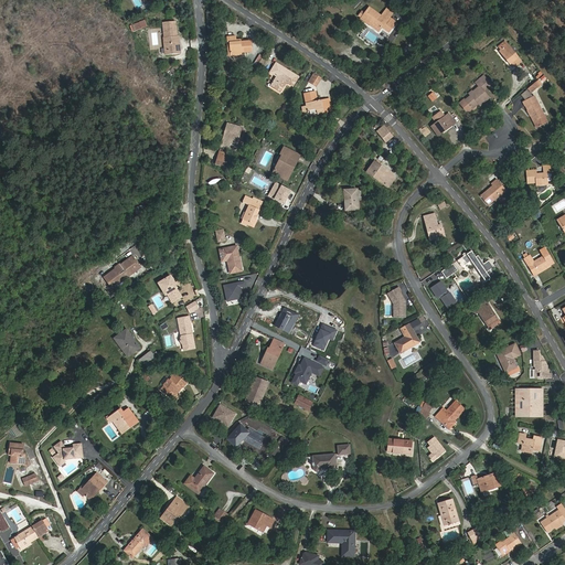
[(369,7),(362,18),(382,30),(384,28),(390,31),(396,21),(387,16),(386,18),(369,7)]
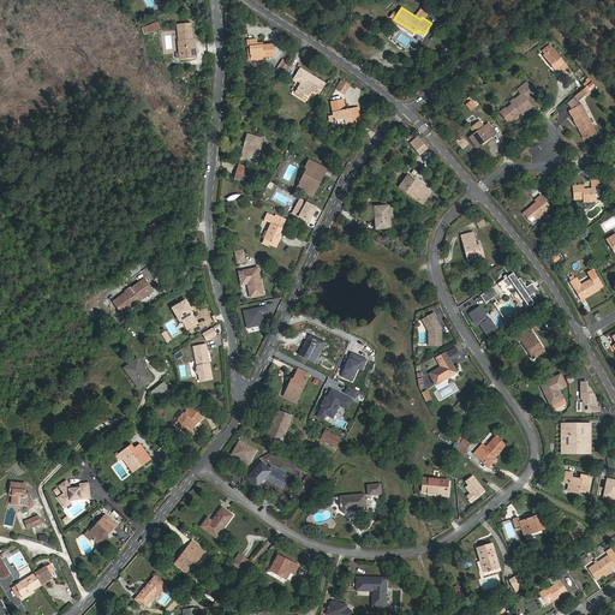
[(154,31),(150,22),(141,25),(144,34),(154,31)]
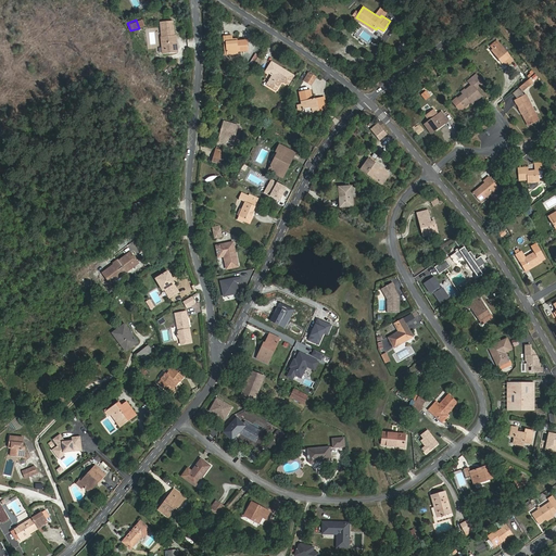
[(161,37),(162,48),(162,52),(163,53),(177,52),(176,39),(174,39),(174,36),(173,22),(160,23),(162,37),(161,37)]
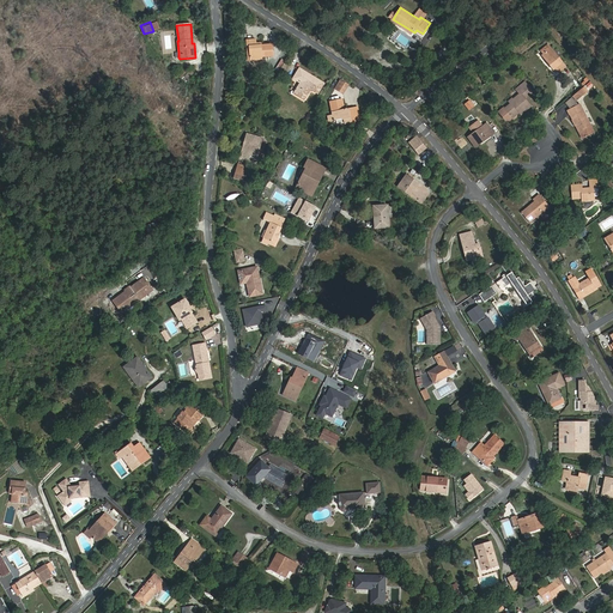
[(252,47),(253,60),(262,59),(262,56),(273,55),(272,44),(261,46),(256,47),(256,44),(256,40),(248,41),(249,47),(252,47)]
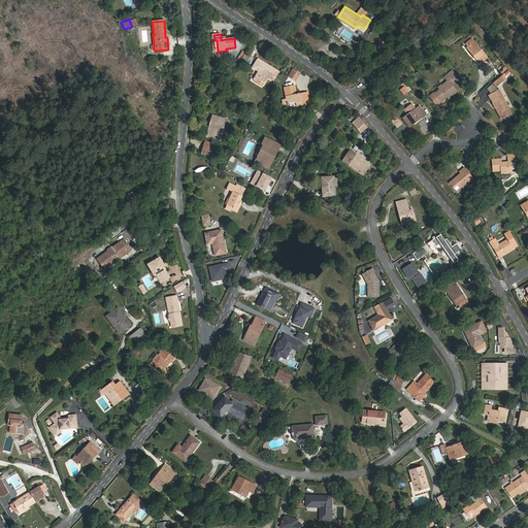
[(474,54),(473,55),(476,60),(479,58),(485,54),(472,38),(466,43),(468,46),(474,54)]
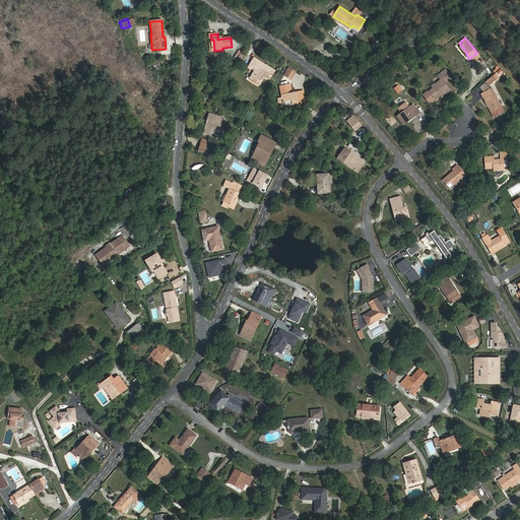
[(241,63),(245,55),(238,51),(234,60),(241,63)]
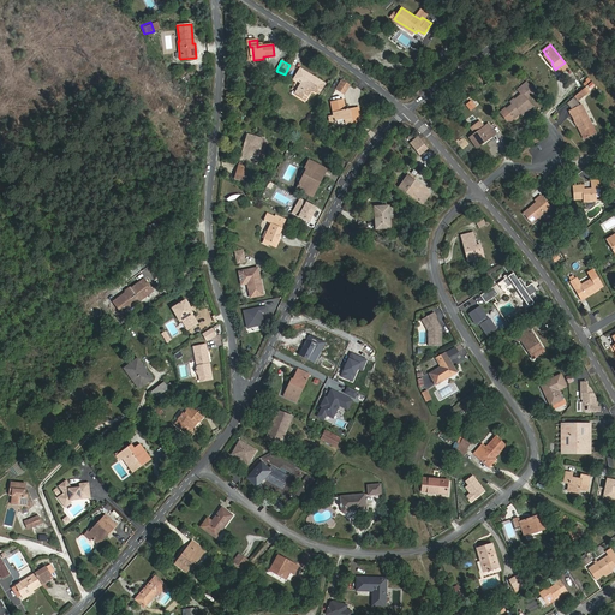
[(320,93),(324,84),(302,70),(296,78),(303,83),(297,94),(305,100),(312,89),(320,93)]
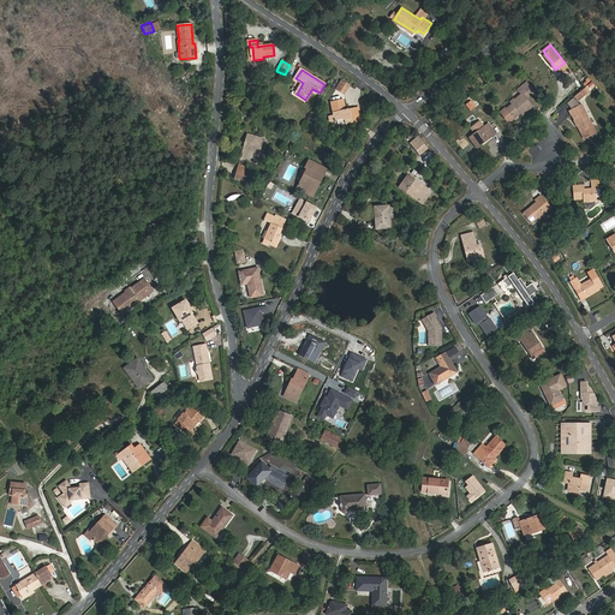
[(345,94),(350,85),(342,82),(338,89),(345,94)]
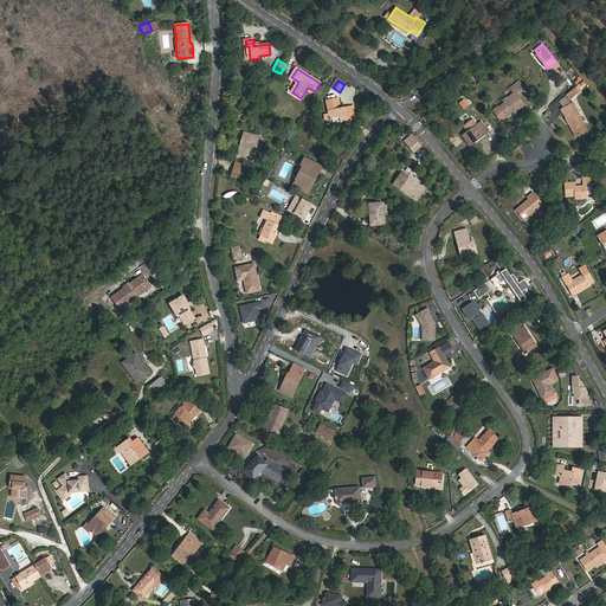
[(528,89),(520,81),(509,89),(514,94),(503,102),(504,103),(498,108),(505,117),(514,111),(515,113),(526,104),(519,96),(528,89)]
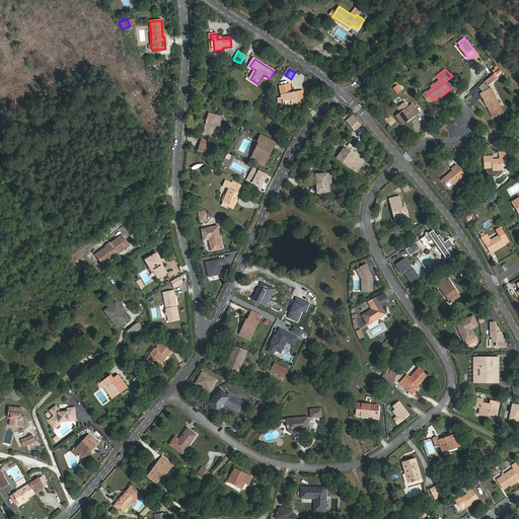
[(494,74),(486,81),(489,84),(497,78),(494,74)]
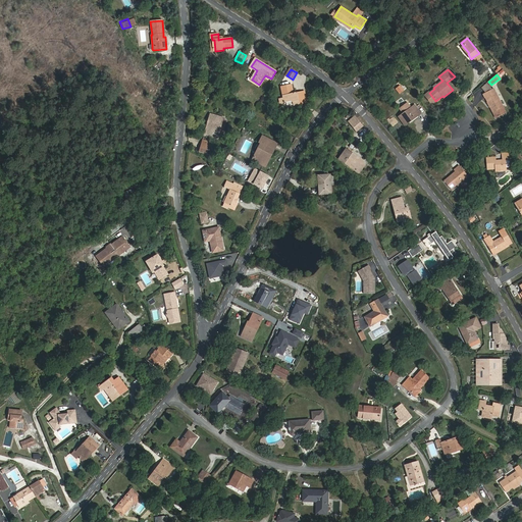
[(486,83),(480,88),(485,93),(491,88),(486,83)]
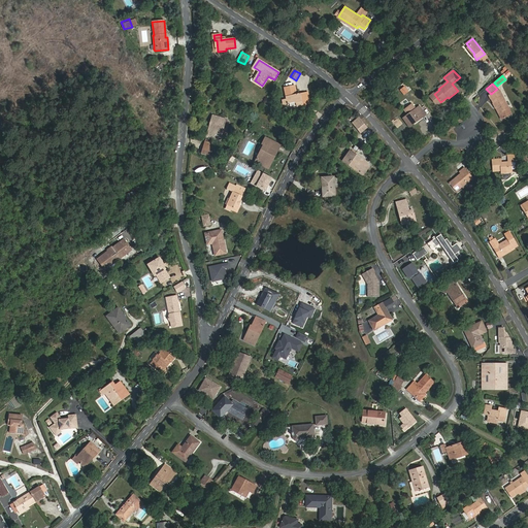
[(306,104),(303,94),(297,95),(295,86),(285,89),(288,99),(283,100),(284,104),(297,101),(298,105),(306,104)]
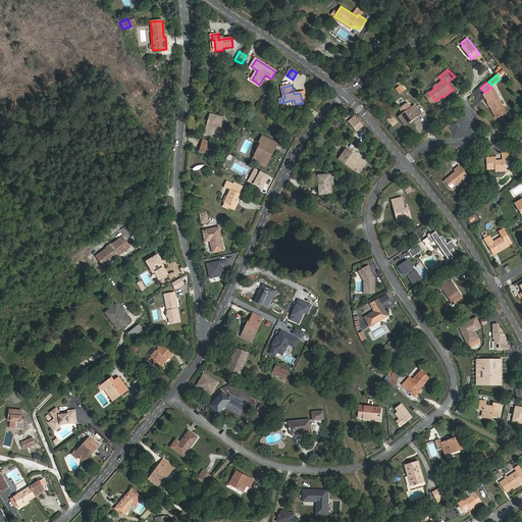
[(395,89),(399,94),(404,90),(400,85),(395,89)]
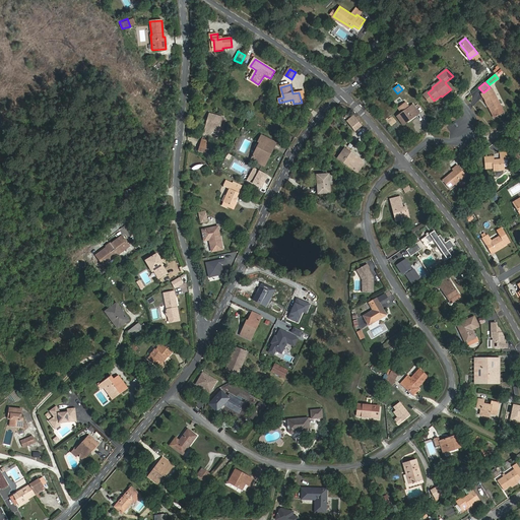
[(502,107),(493,88),(482,93),(492,112),(495,118),(503,114),(500,108),(502,107)]
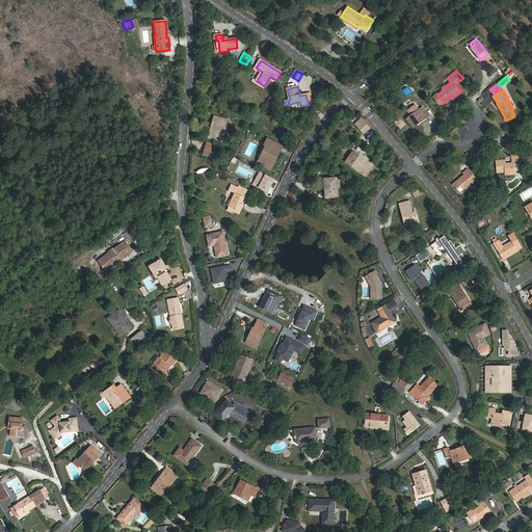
[(407,118),(416,112),(413,107),(403,113),(407,118)]
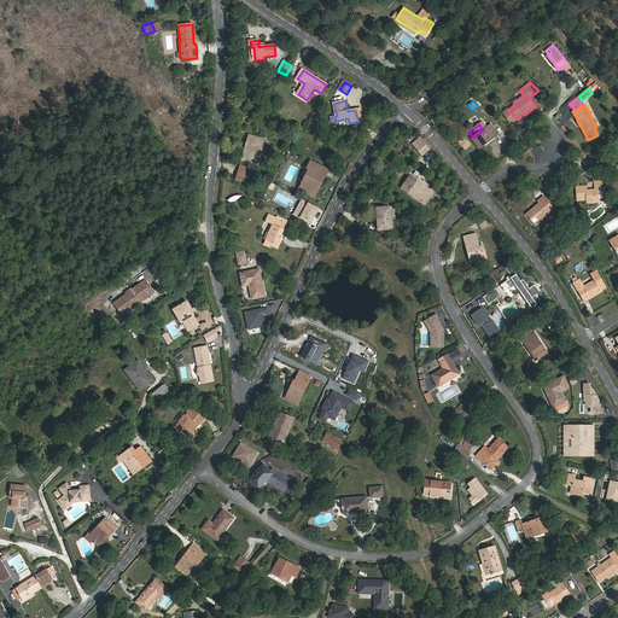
[(491,124),(483,130),(473,138),(472,138),(479,149),(485,144),(484,143),(497,133),(491,124)]
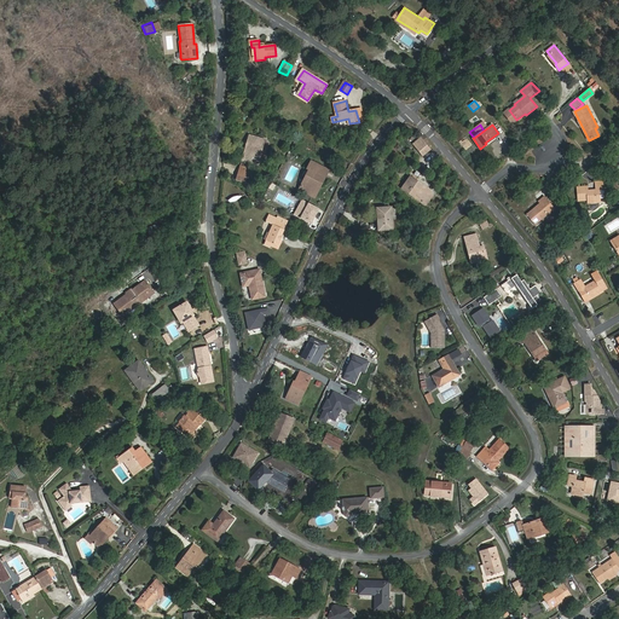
[(499,134),(498,133),(485,143),(486,144),(499,134)]
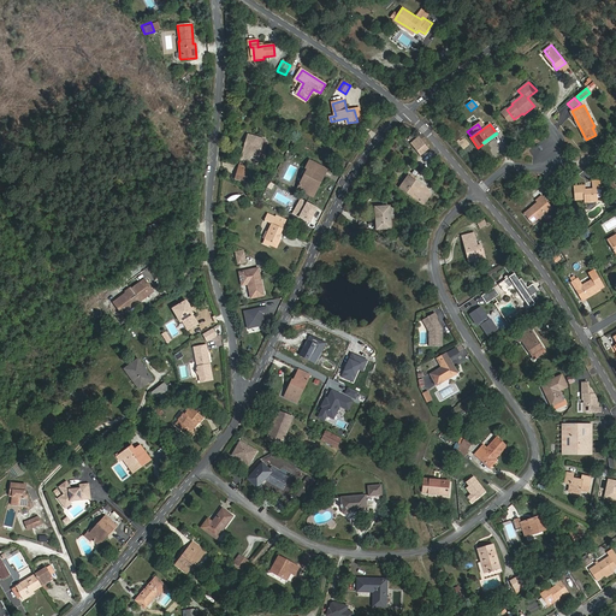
[(255,158),(259,159),(264,140),(249,135),(242,158),(249,160),(250,158),(253,157),(255,158)]
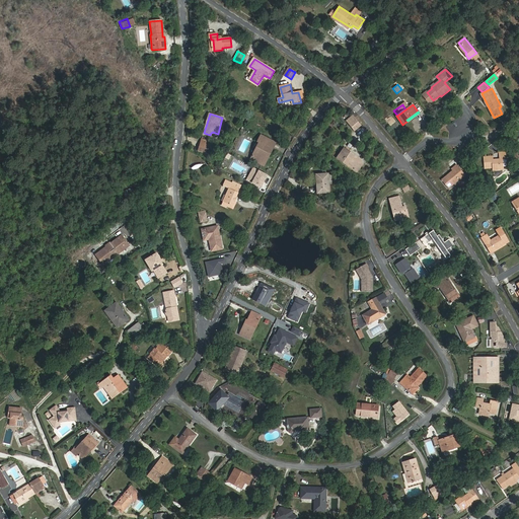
[(355,131),(361,126),(354,116),(347,122),(355,131)]
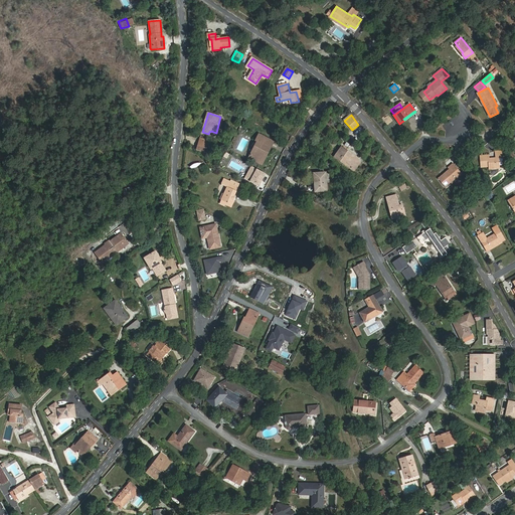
[(263,164),(274,142),(260,135),(256,140),(259,141),(250,158),(263,164)]
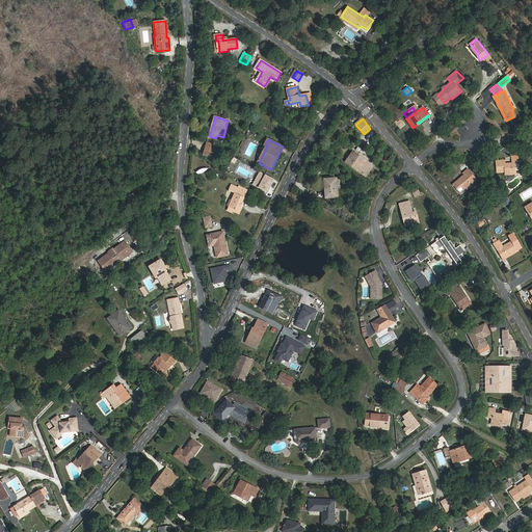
[(210,157),(213,145),(207,143),(204,155),(210,157)]
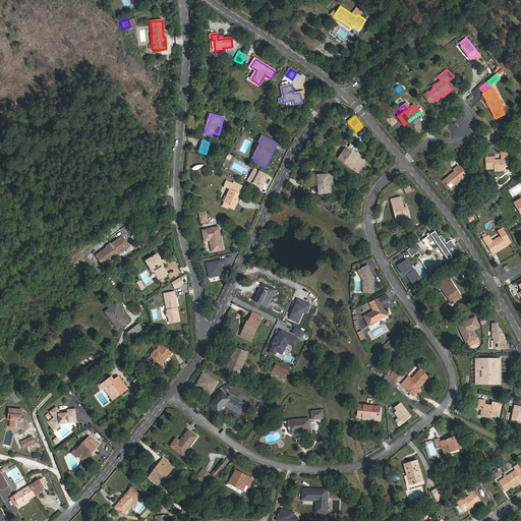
[(361,163),(362,161),(346,149),(339,159),(358,172),(364,165),(361,163)]
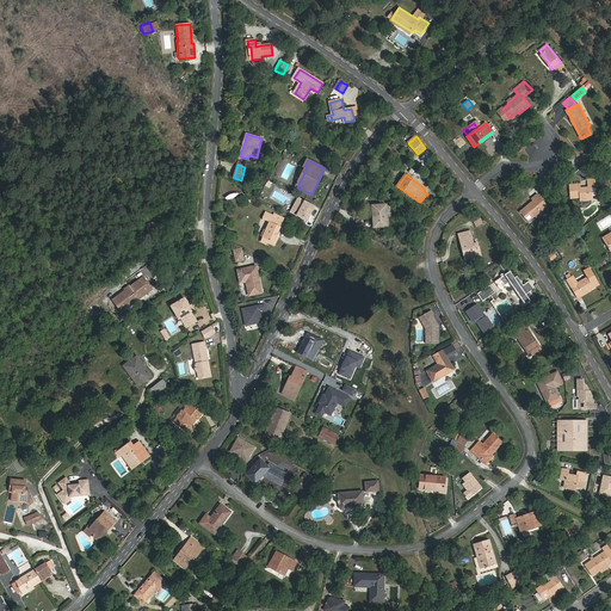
[(596,186),(594,179),(587,179),(588,187),(580,189),(579,184),(571,185),(572,197),(581,197),(581,201),(592,199),(592,186),(596,186)]
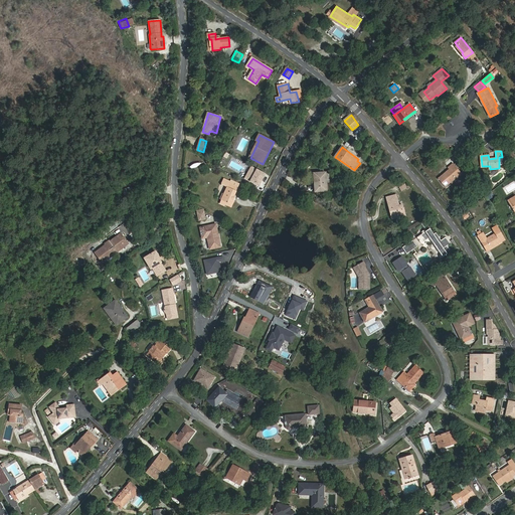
[(446,186),(462,173),(454,163),(448,168),(450,170),(439,179),(446,186)]
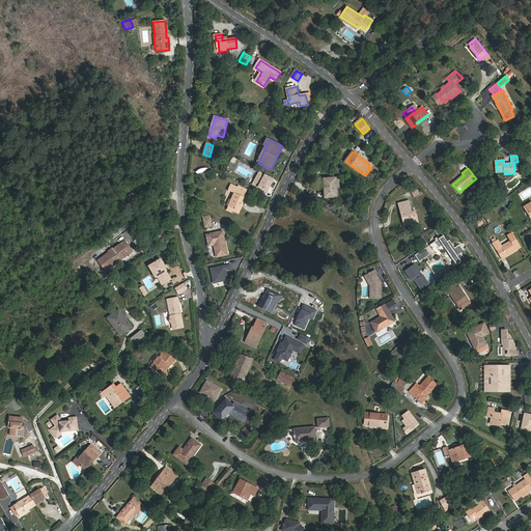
[(267,193),(274,179),(259,171),(252,185),(267,193)]
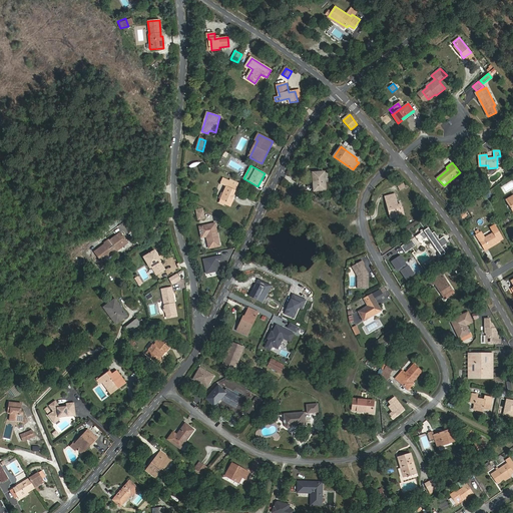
[(326,190),(325,172),(314,173),(315,191),(326,190)]
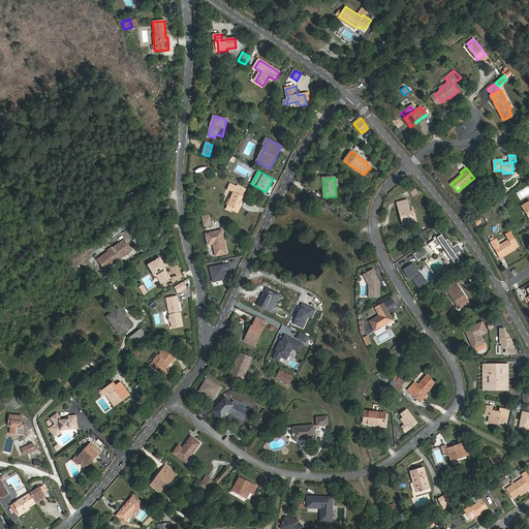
[(237,210),(239,205),(244,192),(236,188),(237,187),(231,184),(229,189),(235,192),(230,199),(229,199),(227,205),(228,206),(226,210),(231,212),(231,211),(232,209),(237,210)]
